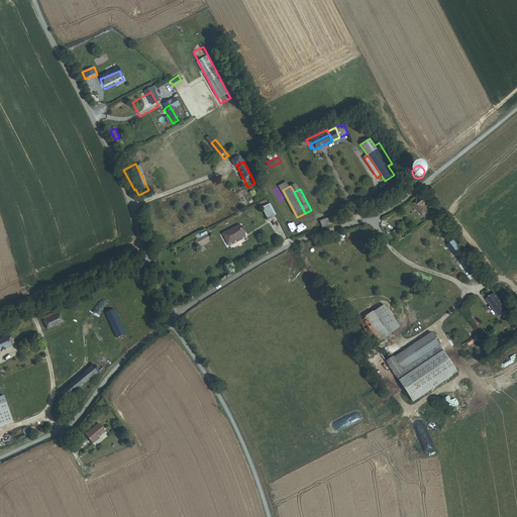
[(425,215),(420,208),(426,204),(422,198),(417,202),(416,200),(410,204),(420,218),(425,215)]
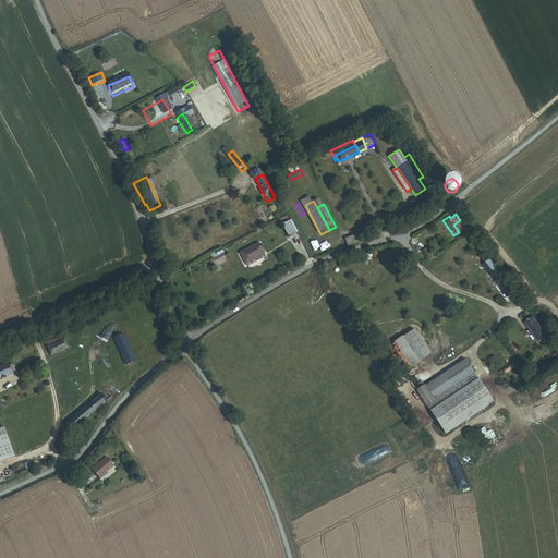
[(292,246),(299,244),(292,230),(286,233),(292,246)]
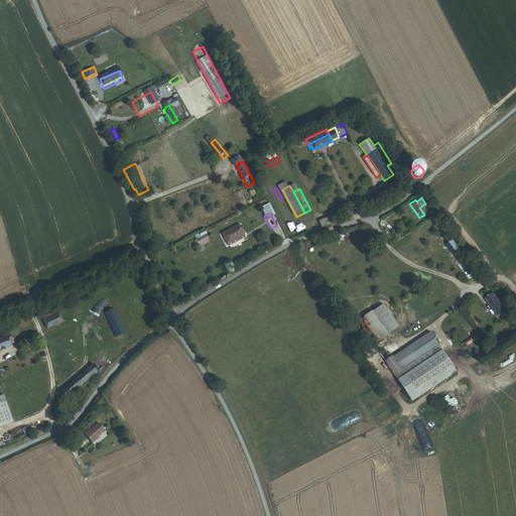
[(302,231),(304,238),(334,227),(332,220),(302,231)]
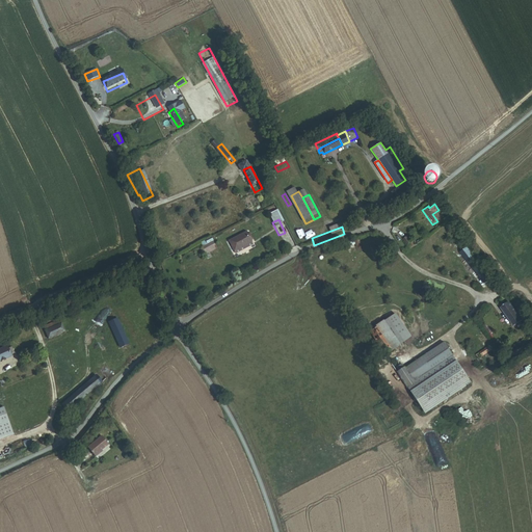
[(405,245),(409,242),(406,236),(401,239),(405,245)]
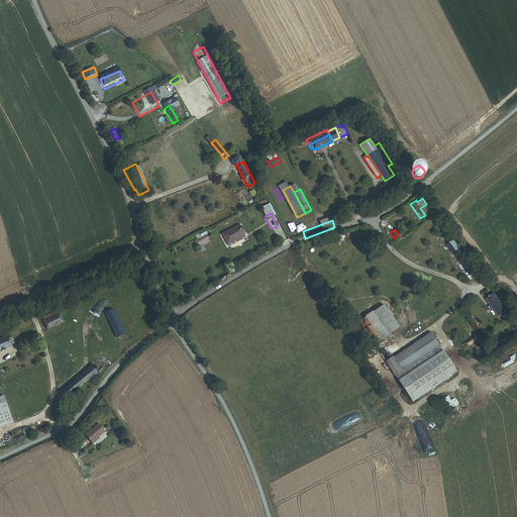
[(221,251),(239,242),(233,231),(215,241),(221,251)]
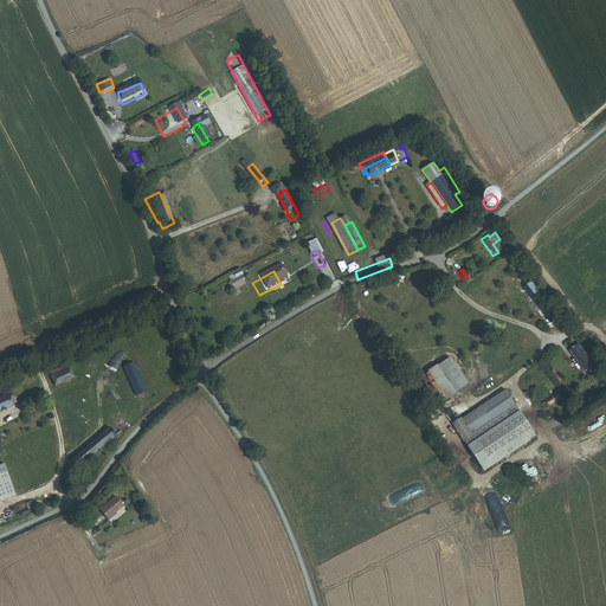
[(232,290),(247,283),(245,277),(230,284),(232,290)]
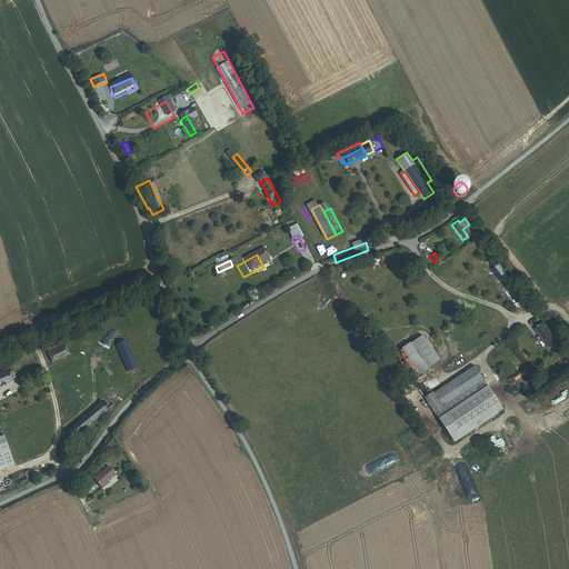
[(515,303),(522,299),(498,265),(490,269),(515,303)]
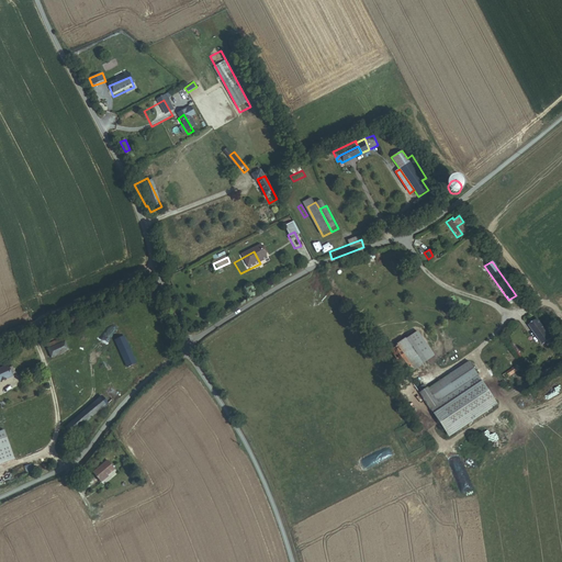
[(550,343),(553,341),(540,322),(530,328),(543,348),(546,347),(548,349),(553,347),(550,343)]
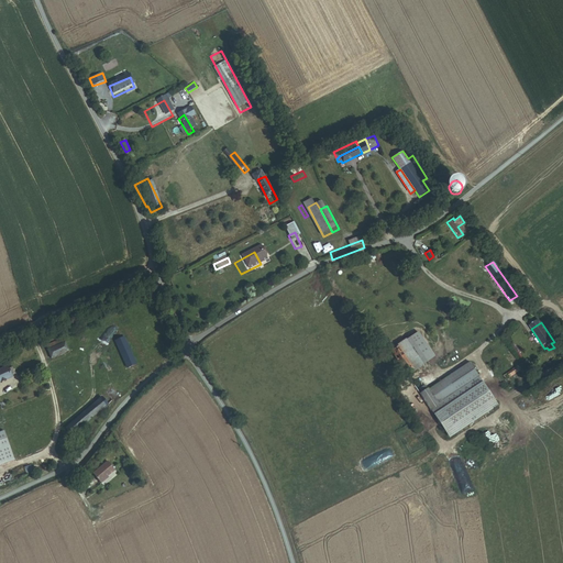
[(415,372),(435,357),(419,332),(397,346),(415,372)]
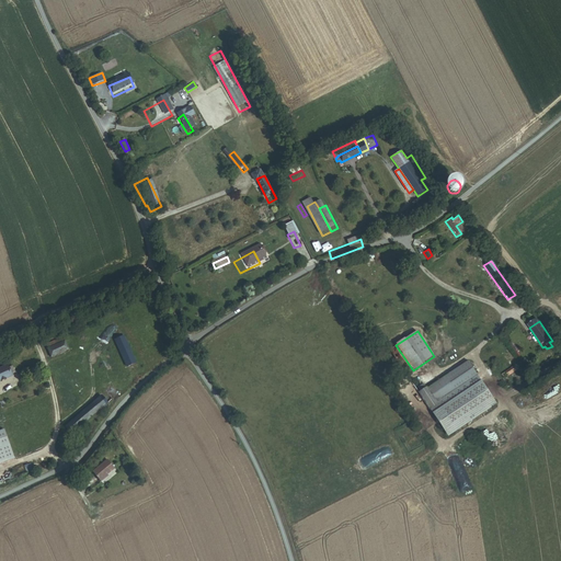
[(125,368),(134,364),(122,339),(114,342),(125,368)]
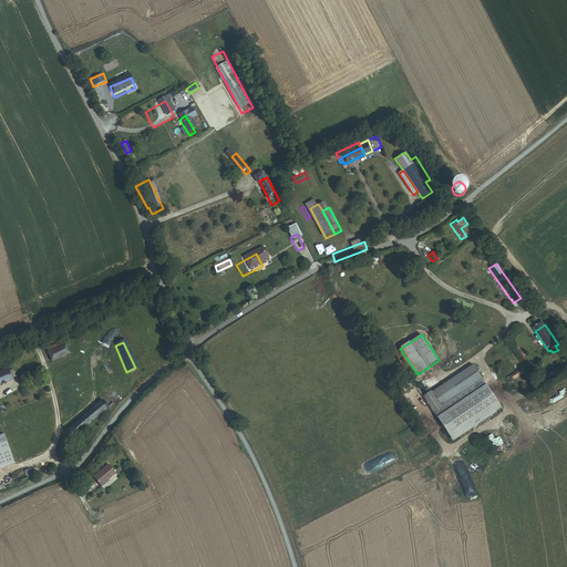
[(49,359),(64,352),(61,344),(45,352),(49,359)]
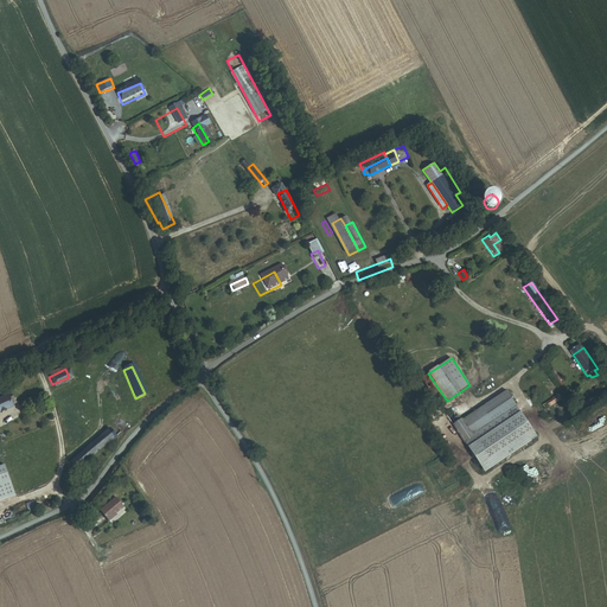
[(439,407),(447,401),(428,374),(420,379),(425,387),(432,397),(439,407)]
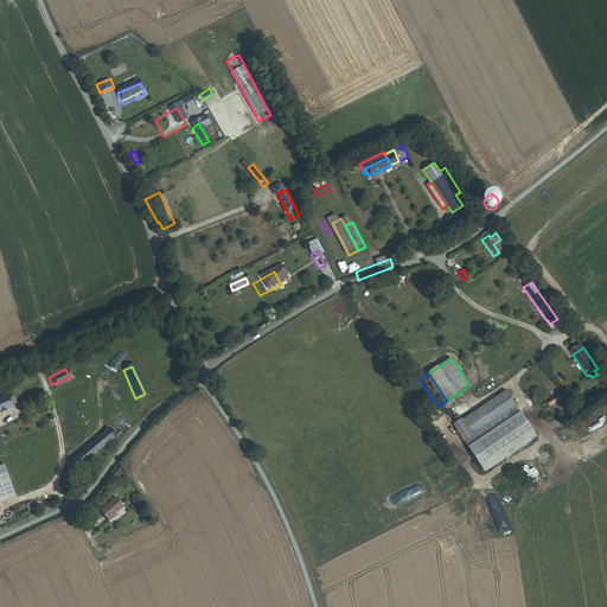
[(508,393),(462,420),(475,442),(467,448),(485,474),(537,439),(508,393)]
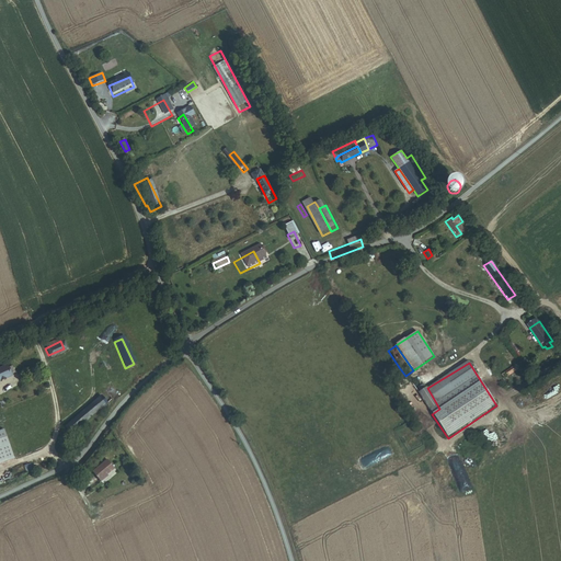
[(508,376),(518,370),(516,365),(506,371),(508,376)]
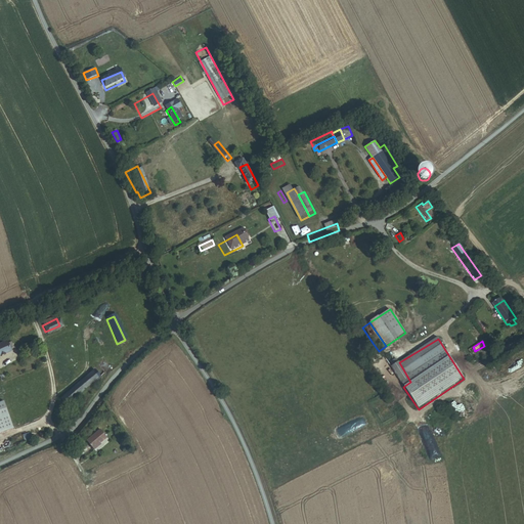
[(0,354),(10,350),(9,348),(12,347),(9,342),(6,343),(6,342),(0,344),(0,354)]
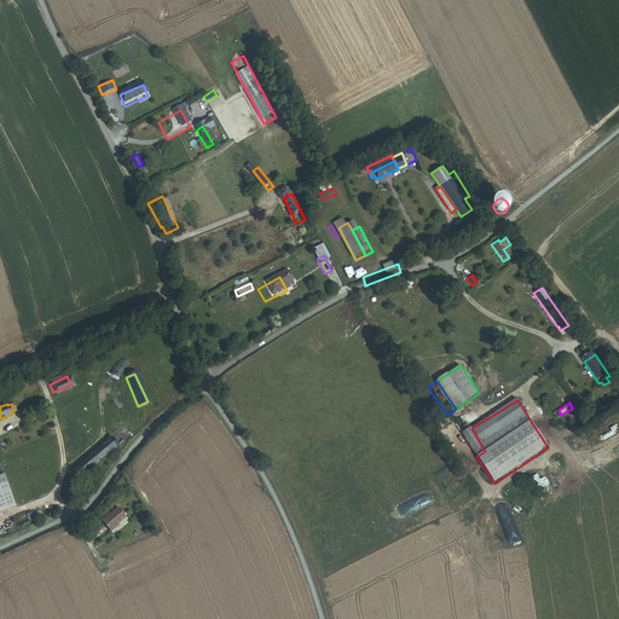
[(476,457),(485,451),(472,428),(462,434),(476,457)]
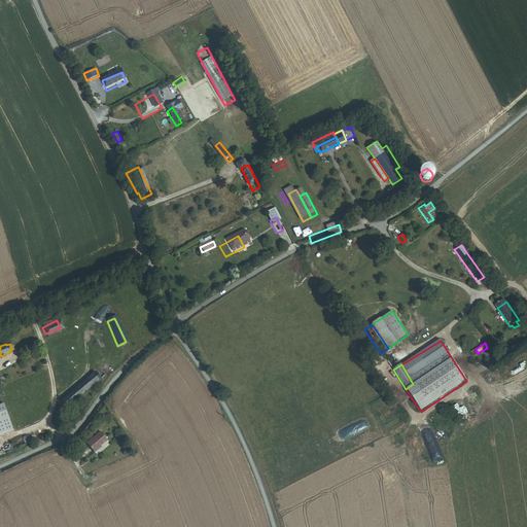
[(64,400),(71,408),(106,375),(99,367),(64,400)]
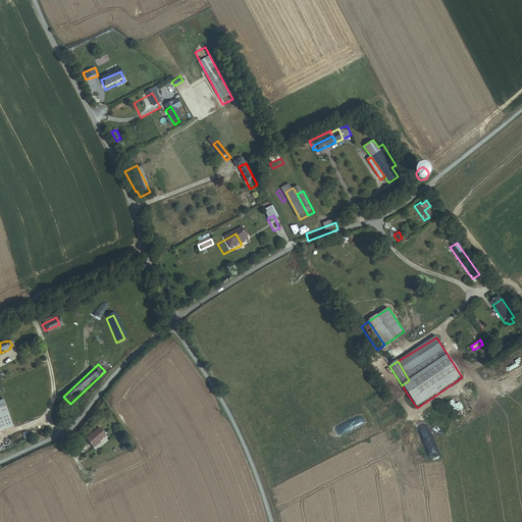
[(4,398),(0,399),(0,430),(15,425),(4,398)]
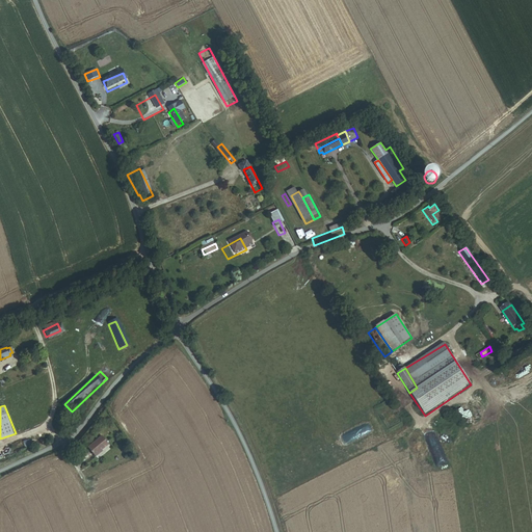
[(109,446),(102,436),(87,449),(96,458),(103,452),(102,451),(109,446)]
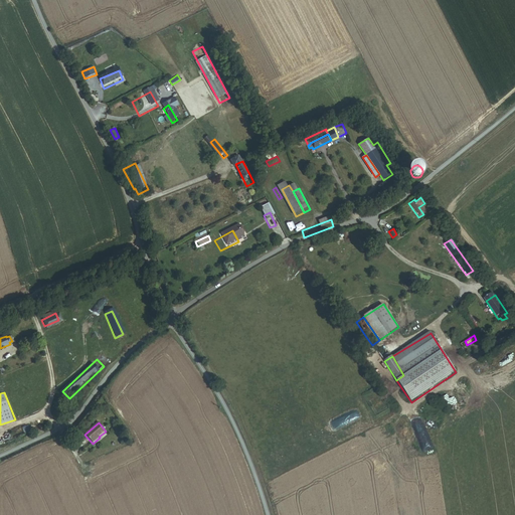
[(0,435),(0,444),(18,436),(18,435),(23,433),(20,427),(15,431),(14,428),(0,435)]
